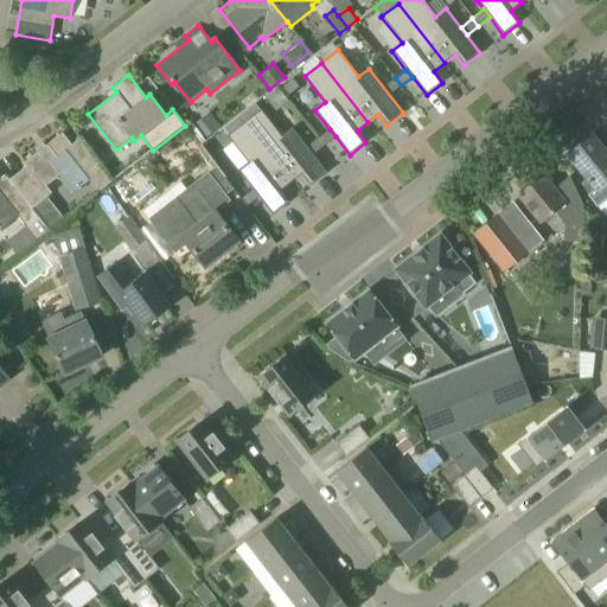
[(395,78),(384,87),(390,95),(401,85),(395,78)]
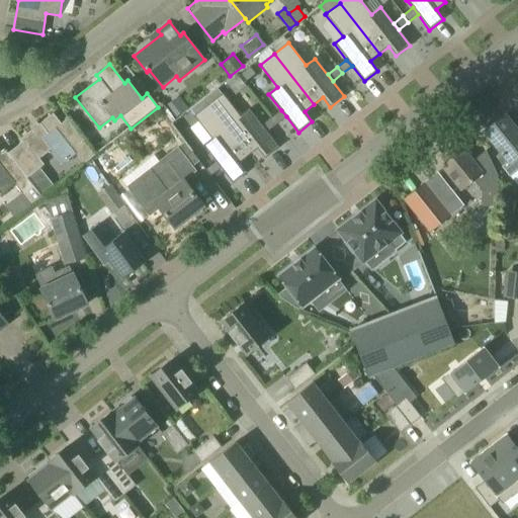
[(223,94),(208,105),(248,156),(257,149),(265,159),(278,148),(249,109),(240,116),(223,94)]
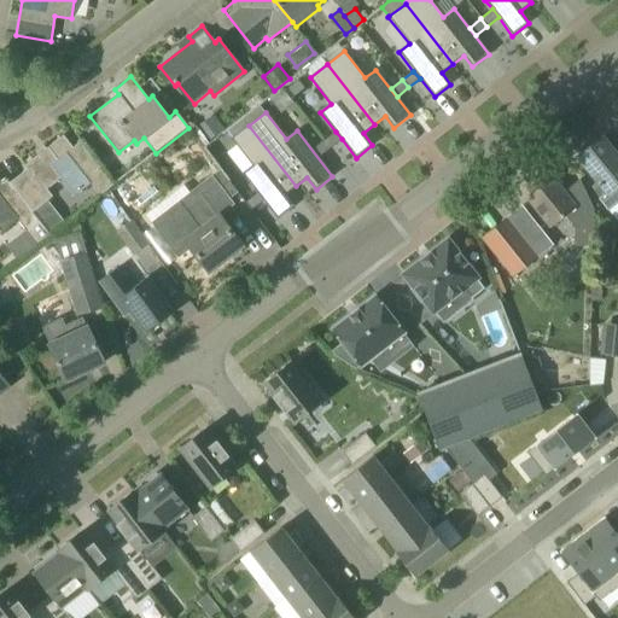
[(213,115),(199,126),(210,139),(223,129),(213,115)]
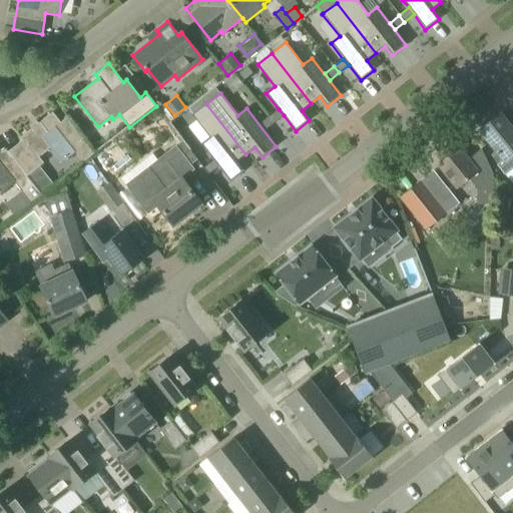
[(236,161),(245,154),(206,104),(192,115),(209,137),(200,144),(213,160),(218,166),(230,182),(243,171),(236,161)]
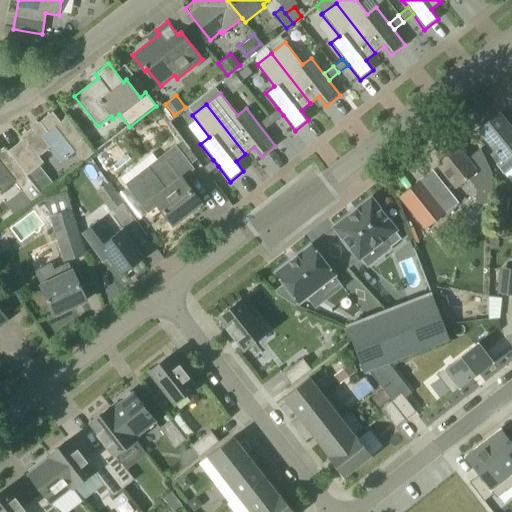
[(278,109),(268,117),(273,123),(283,115),(278,109)]
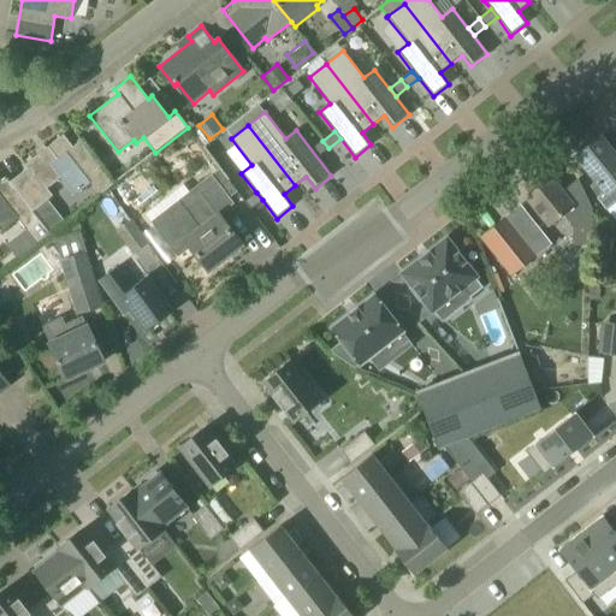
[(73,147),(64,135),(24,165),(30,173),(15,187),(11,182),(10,182),(34,212),(41,206),(47,201),(52,197),(46,190),(61,177),(75,195),(90,183),(100,194),(113,184),(80,142),(73,147)]
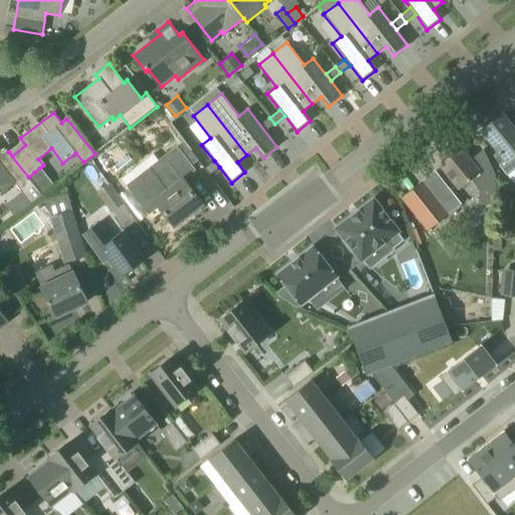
[(514,128),(502,114),(492,122),(490,120),(482,126),(483,129),(481,131),(494,146),(506,161),(499,167),(506,177),(514,169),(514,128)]
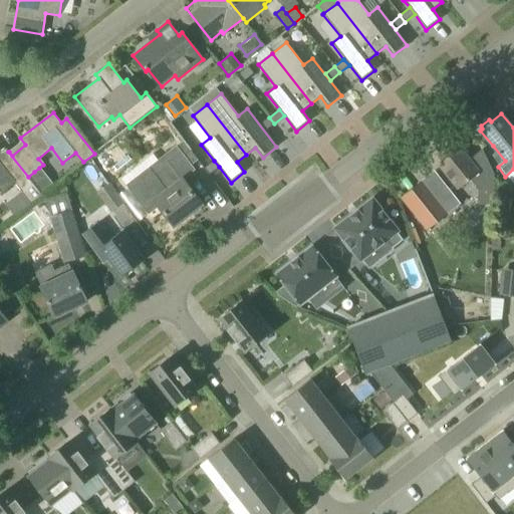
[(269,117),(260,124),(265,131),(274,123),(269,117)]
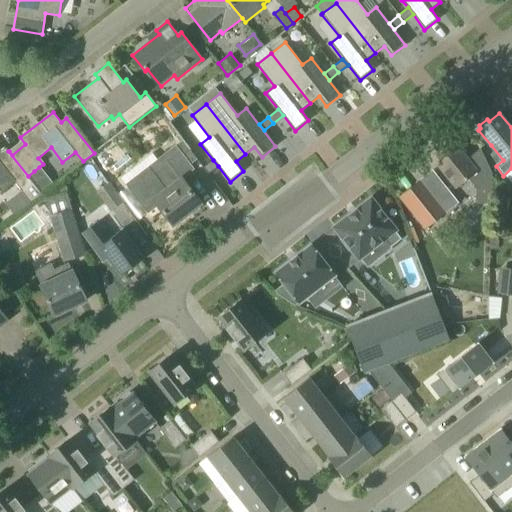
[(197,159),(182,141),(176,145),(190,164),(197,159)]
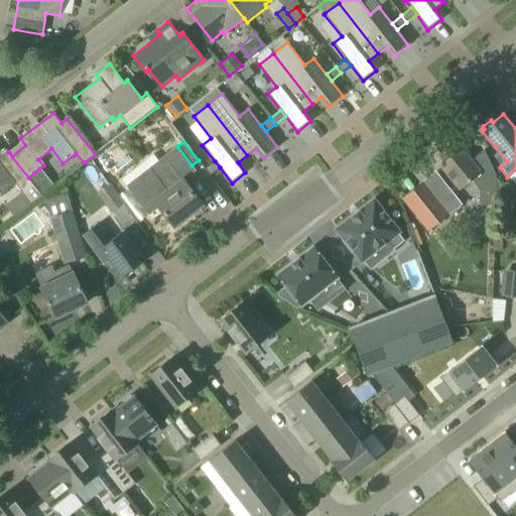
[(183,180),(197,170),(191,165),(177,146),(145,171),(126,186),(146,212),(156,204),(174,227),(203,206),(183,180)]
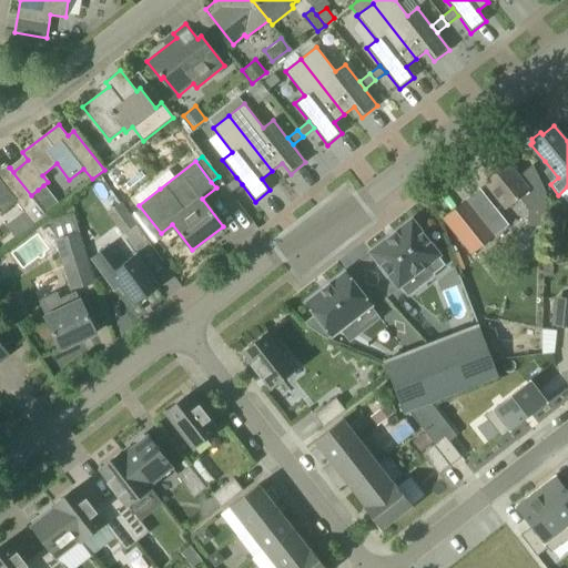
[(0,168),(0,213),(0,214),(17,202),(34,225),(47,215),(31,195),(9,168),(6,163),(0,168)]
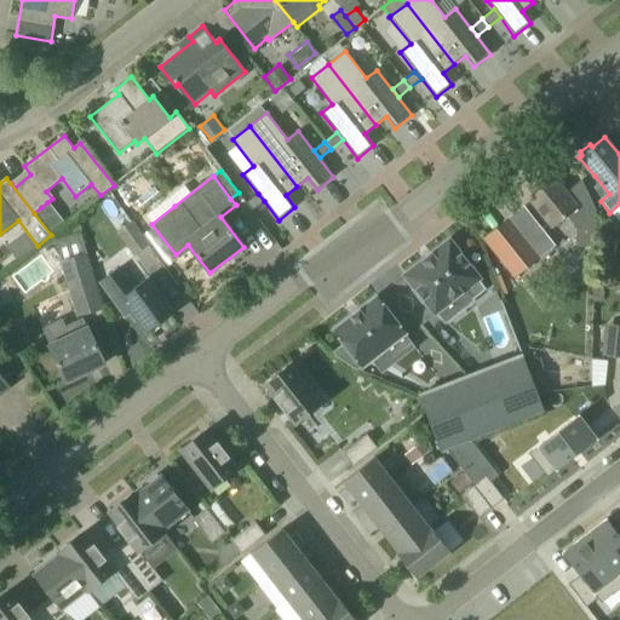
[(581,181),(566,194),(554,178),(528,197),(552,228),(567,216),(577,228),(578,241),(575,282),(587,282),(591,217),(596,212),(581,181)]
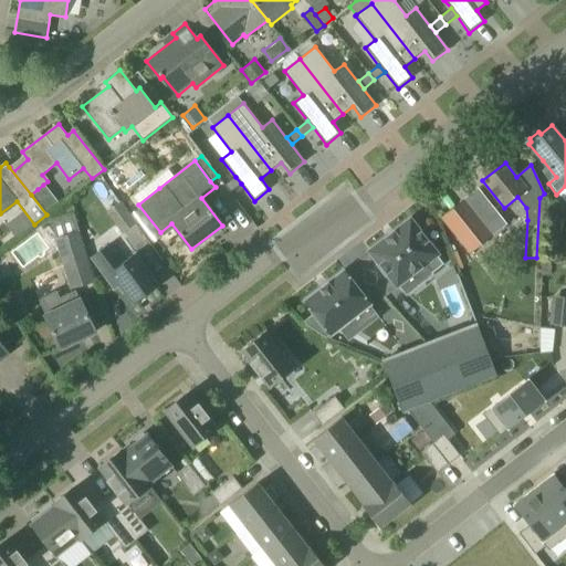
[(236,177),(226,185),(231,192),(241,184),(236,177)]
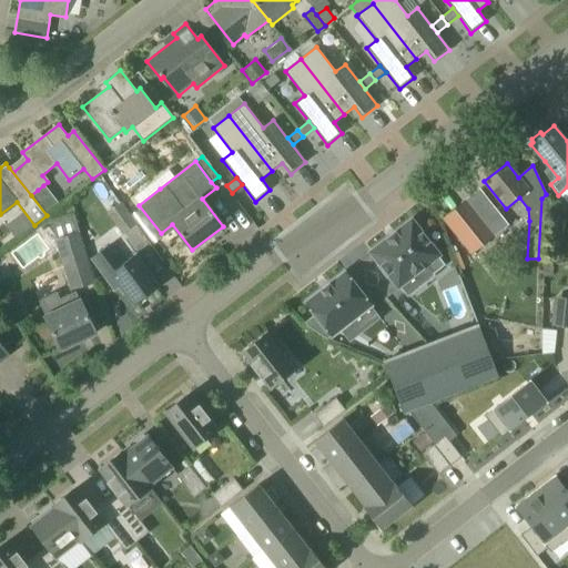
[(58,202),(53,196),(40,206),(46,213),(58,202)]
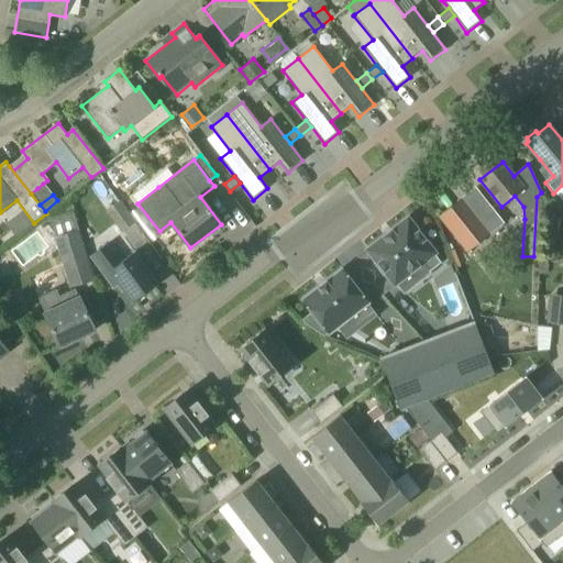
[(461,198),(438,217),(466,253),(489,234),(461,198)]
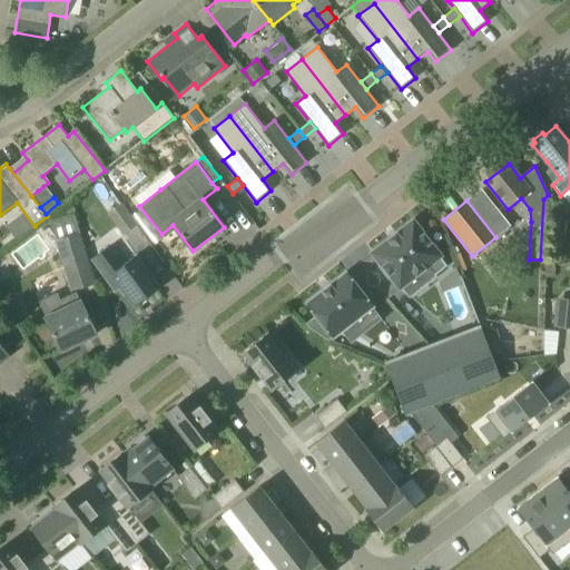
[(70,292),(96,284),(71,202),(52,217),(53,219),(50,220),(56,239),(55,239),(70,292)]
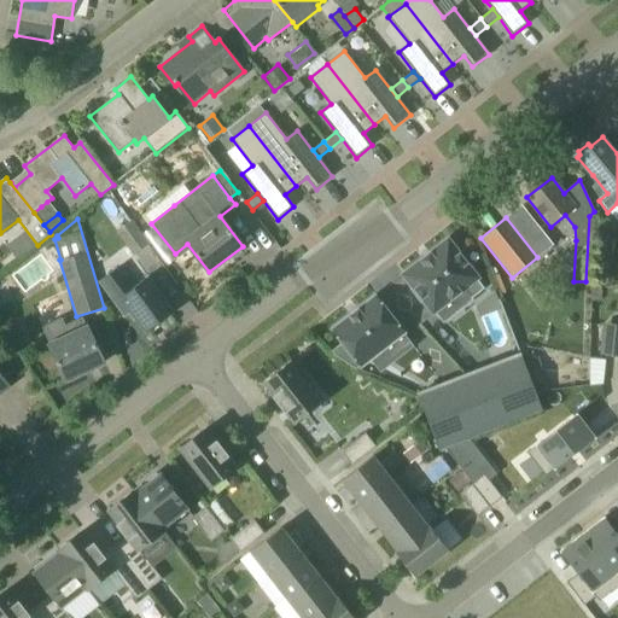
[(134,256),(150,244),(132,221),(117,232),(134,256)]
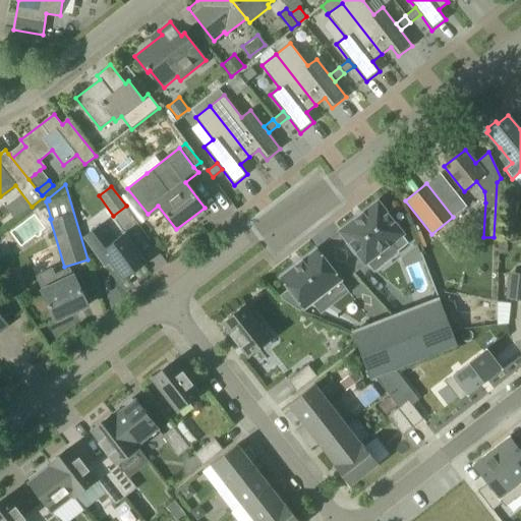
[(21,196),(7,206),(14,215),(27,207),(21,196)]
